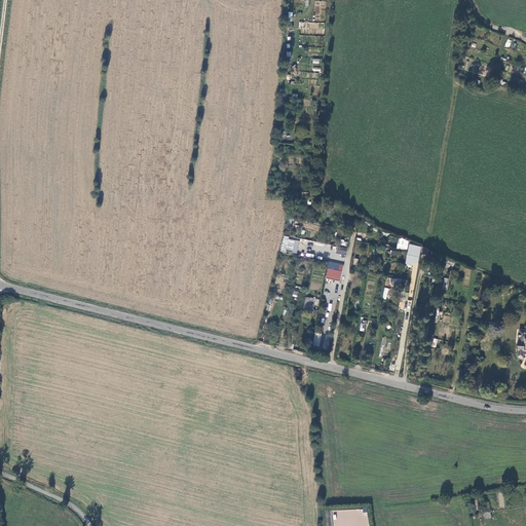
[(296,255),(299,239),(284,236),(280,252),(296,255)]
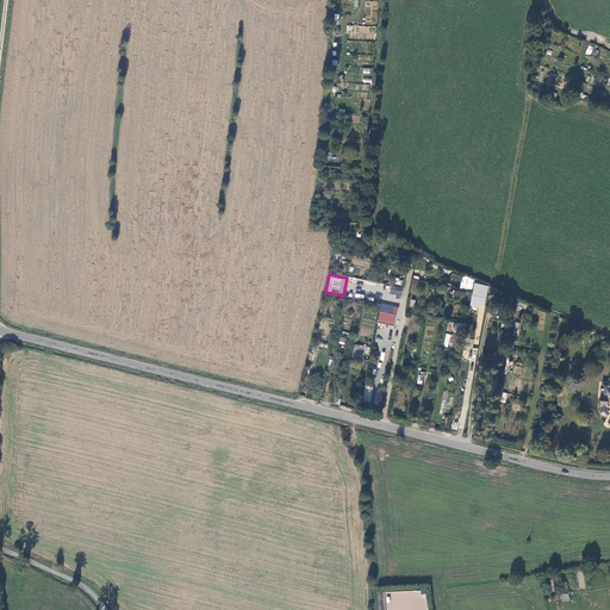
[(473,290),(474,278),(461,277),(460,288),(473,290)]
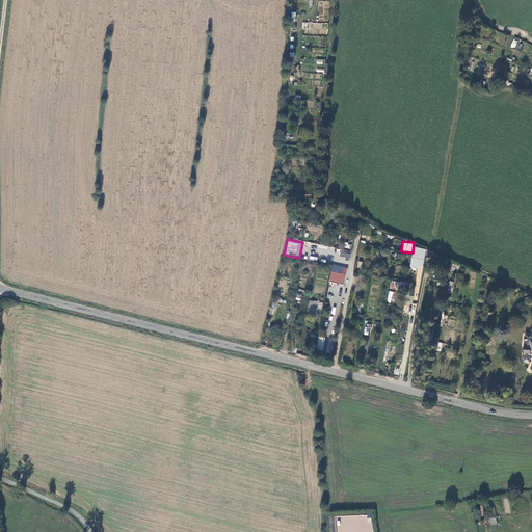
[(409,267),(418,268),(415,290),(420,291),(426,248),(413,247),(409,267)]
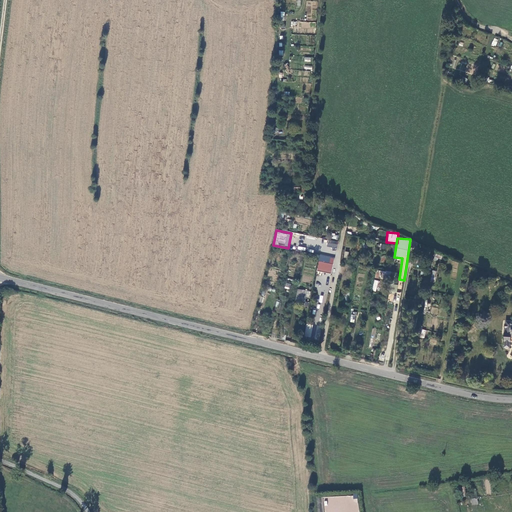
[(335,257),(320,255),(318,267),(333,270),(335,257)]
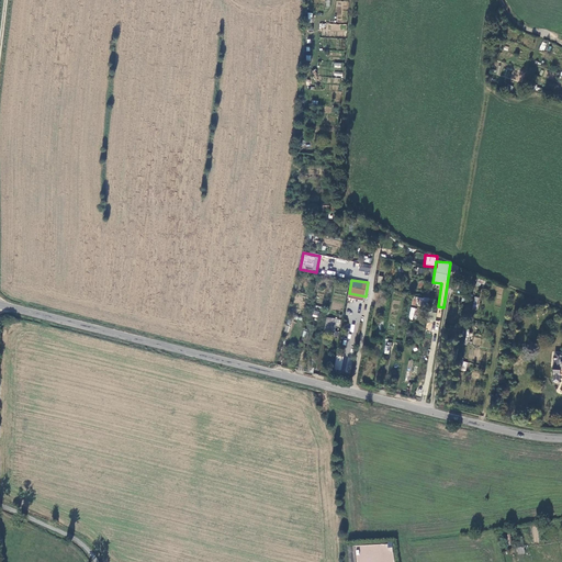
[(413,296),(412,306),(428,308),(427,319),(436,321),(437,312),(436,312),(437,300),(413,296)]
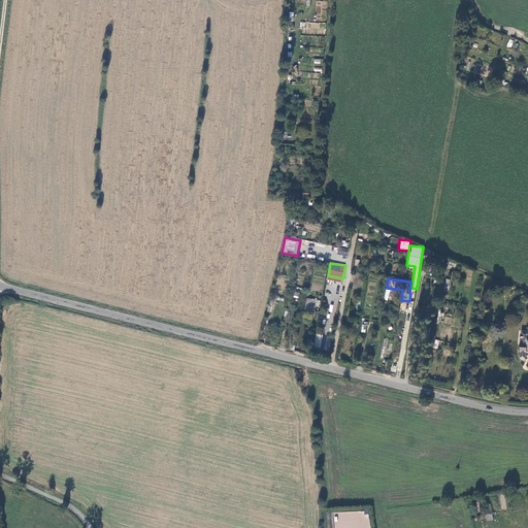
[(315,306),(320,306),(320,299),(305,298),(304,312),(314,314),(315,306)]
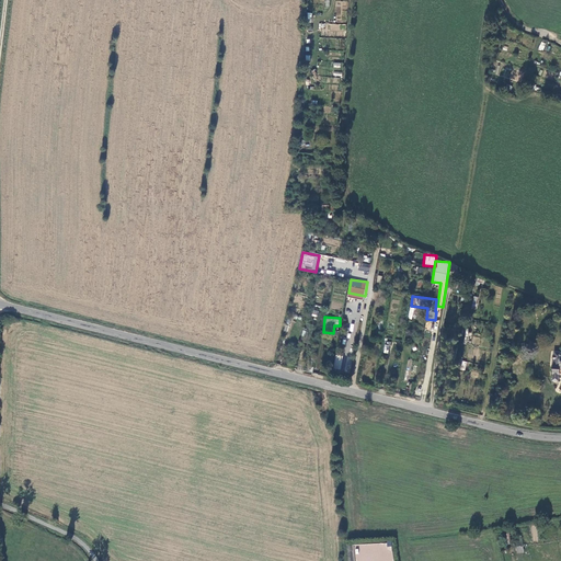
[(335,355),(334,369),(351,371),(352,357),(335,355)]
